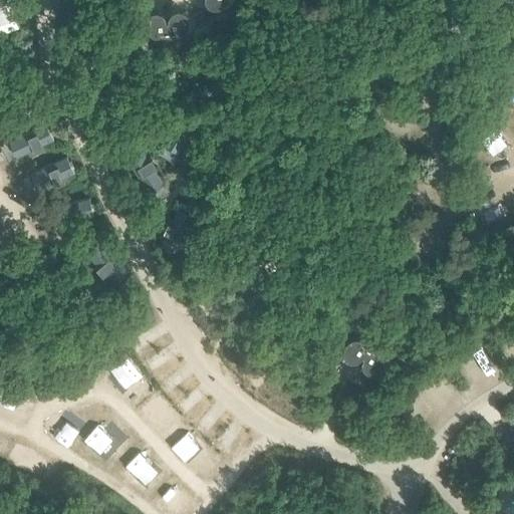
[(229,0),(205,0),(206,1),(206,2),(206,3),(207,4),(208,5),(208,6),(209,7),(210,7),(210,8),(211,8),(212,8),(213,9),(214,9),(215,9),(216,9),(217,9),(218,9),(219,9),(220,8),(221,8),(222,8),(223,8),(224,7),(225,7),(226,6),(227,5),(228,5),(228,4),(229,3),(229,2),(229,1),(230,1),(229,0)]
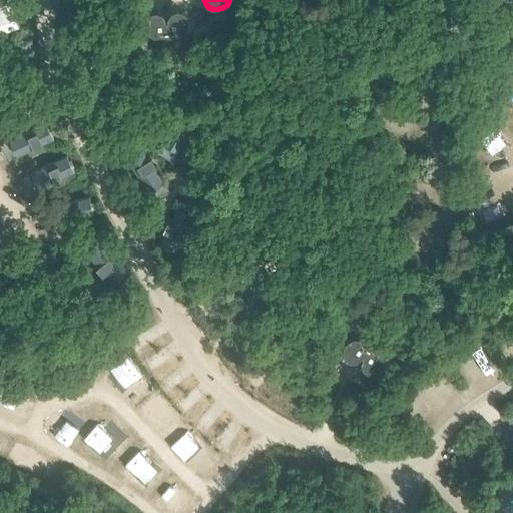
[(154,37),(155,37),(179,36),(180,35),(181,35),(182,35),(182,34),(183,34),(184,33),(185,32),(186,31),(186,30),(187,29),(187,28),(187,27),(187,26),(188,25),(188,24),(188,23),(188,22),(188,21),(188,20),(188,19),(188,18),(187,17),(186,16),(186,15),(185,14),(184,13),(183,13),(182,12),(181,11),(180,11),(179,11),(178,11),(177,11),(176,11),(175,11),(174,12),(173,12),(172,12),(171,13),(171,14),(170,14),(169,15),(169,16),(168,16),(168,17),(168,18),(167,19),(166,23),(165,23),(164,19),(164,18),(163,18),(163,17),(162,16),(161,15),(161,14),(160,14),(159,14),(158,13),(157,13),(156,13),(155,13),(154,13),(153,13),(152,13),(151,13),(150,14),(149,14),(149,15),(148,15),(147,16),(146,17),(146,18),(146,19),(145,19),(145,20),(145,21),(145,22),(145,23),(145,24),(145,25),(145,26),(146,27),(146,28),(147,28),(147,29),(147,30),(147,31),(148,32),(148,33),(149,33),(149,34),(150,35),(151,35),(152,36),(153,36),(153,37),(154,37)]
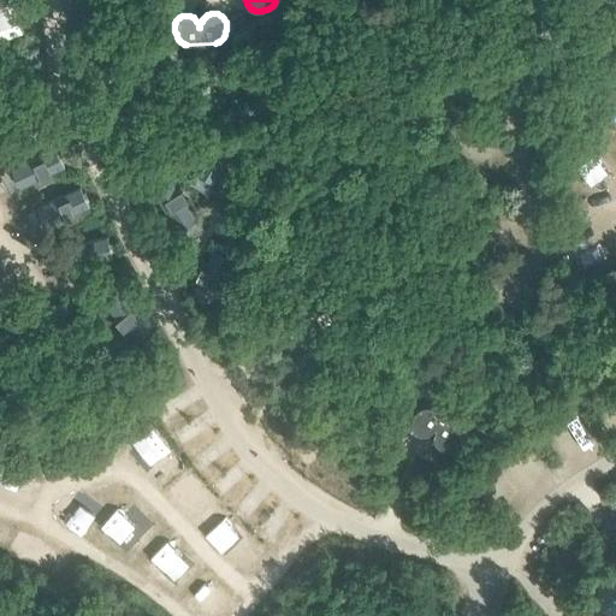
[(213,146),(193,164),(212,185),(232,167),(213,146)]
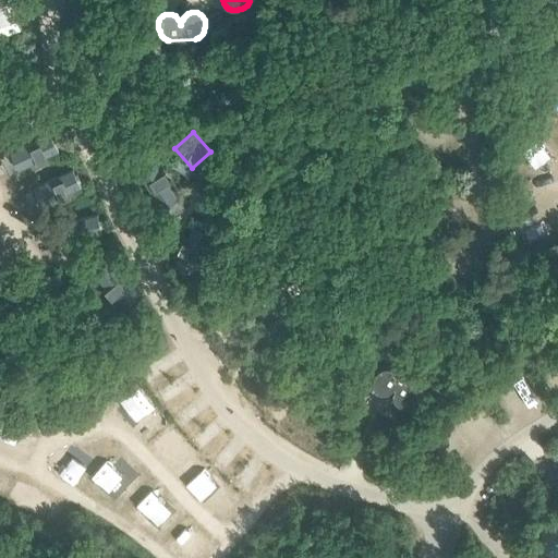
[(55,135),(11,149),(16,167),(61,153),(55,135)]
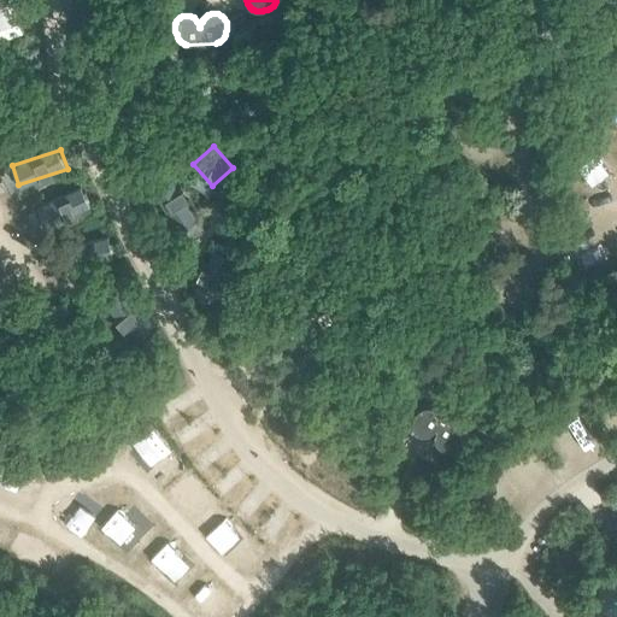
[(591,183),(610,170),(599,154),(580,166),(591,183)]
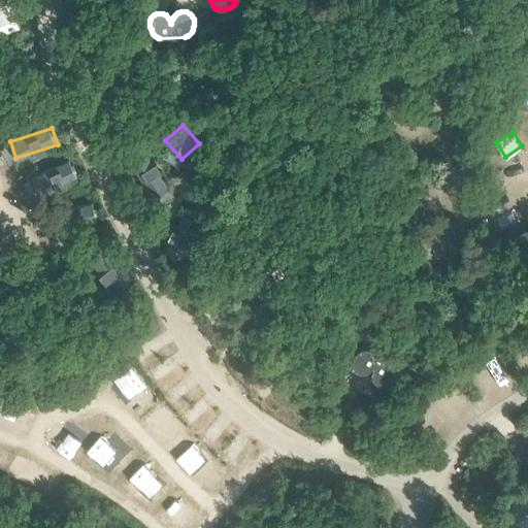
[(156,151),(136,155),(144,196),(164,192),(156,151)]
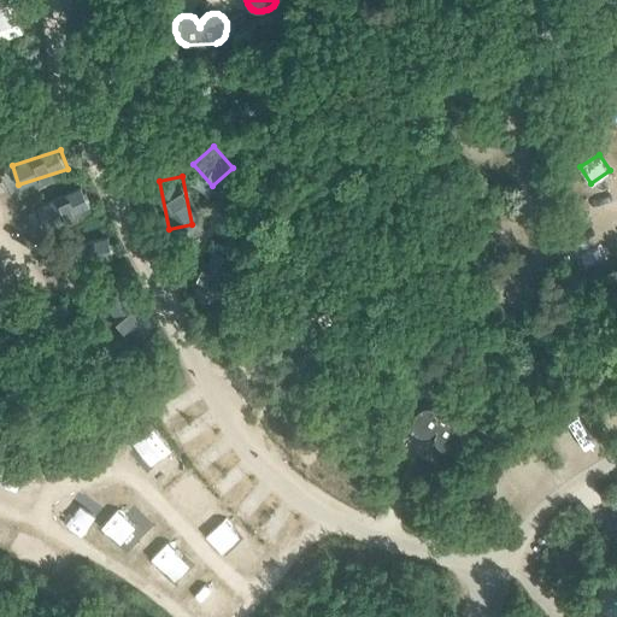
[(42,225),(92,206),(84,188),(34,207),(42,225)]
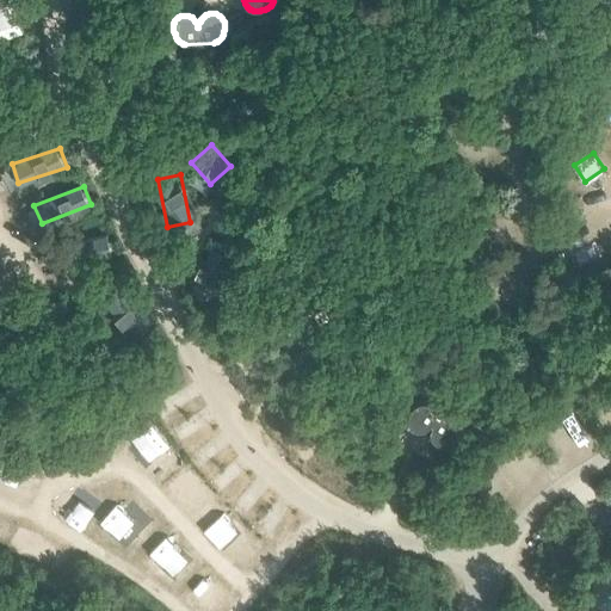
[(421,437),(424,438),(426,440),(430,440),(432,440),(434,440),(438,438),(439,437),(440,436),(442,434),(443,431),(443,417),(430,417),(426,417),(424,419),(421,420),(420,423),(419,424),(419,427),(419,430),(419,432),(420,434),(421,437)]
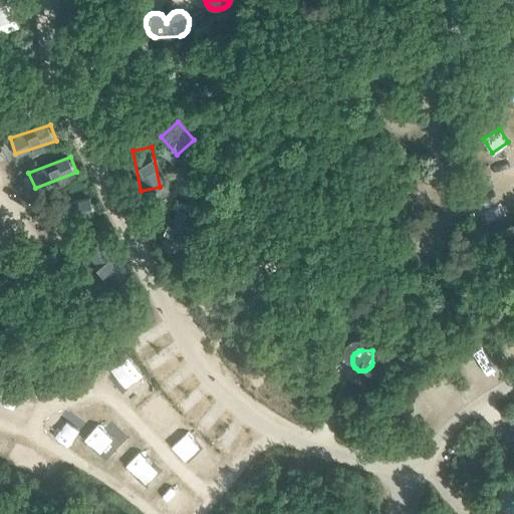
[(384,370),(387,370),(389,369),(391,367),(392,365),(393,363),(394,361),(394,359),(393,356),(392,355),(391,353),(389,352),(387,350),(384,350),(372,350),(372,362),(373,362),(373,364),(374,366),(375,367),(377,369),(380,370),(381,370),(384,370)]
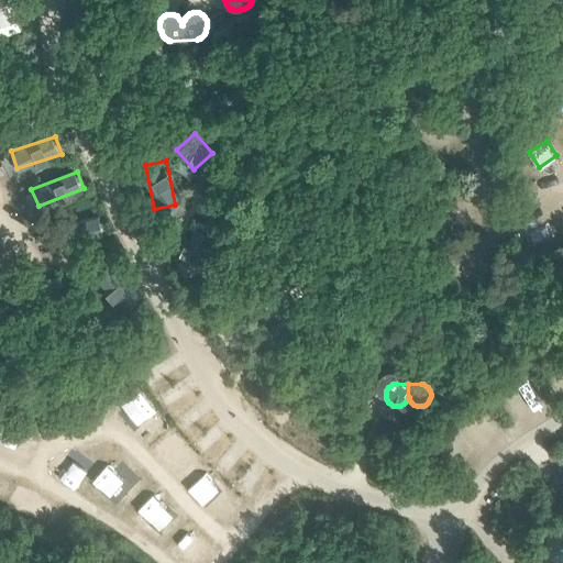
[(214,427),(200,442),(216,456),(230,442),(214,427)]
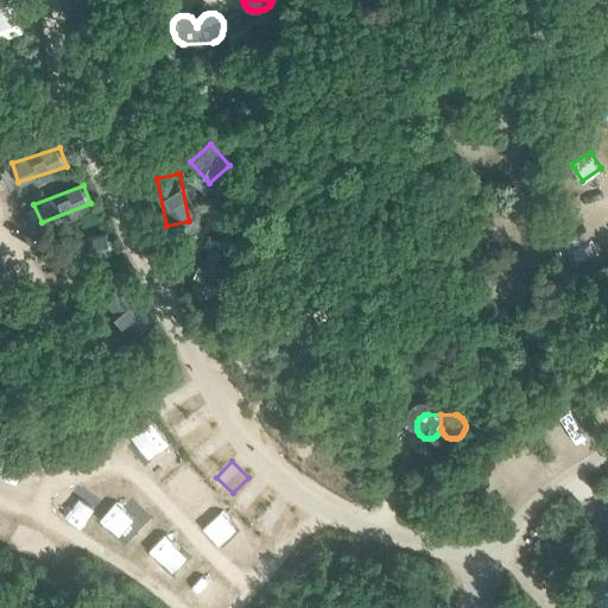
[(188,498),(208,486),(197,468),(177,479),(188,498)]
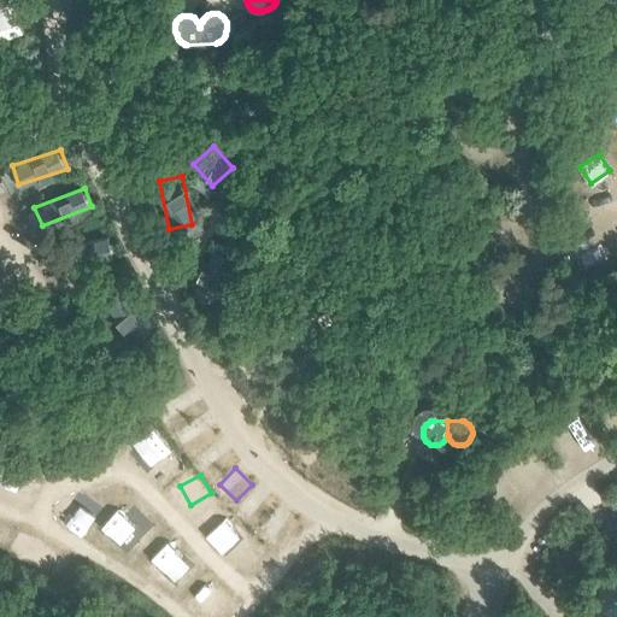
[(57,513),(72,527),(84,511),(69,498),(57,513)]
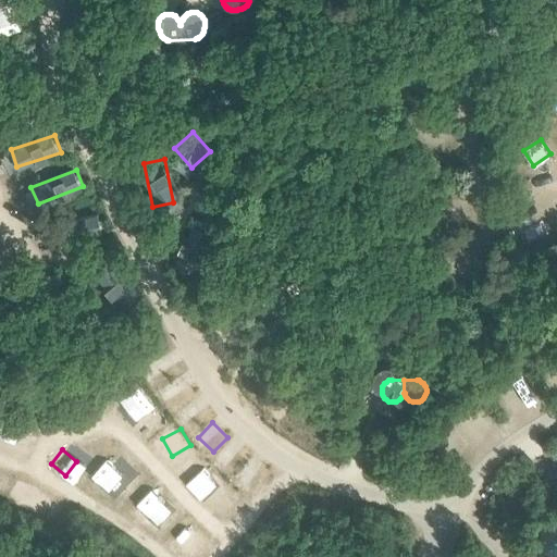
[(96,475),(125,493),(137,473),(107,456),(96,475)]
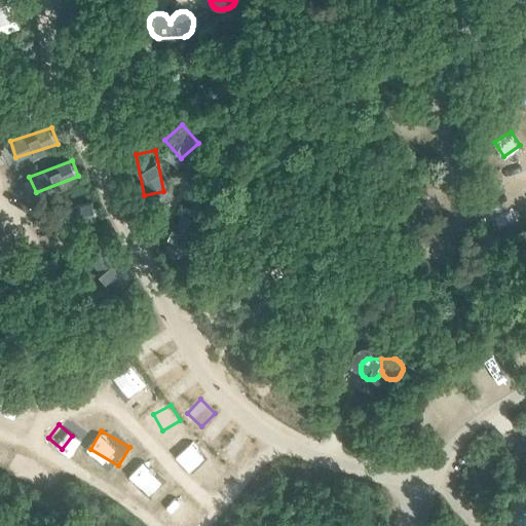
[(127,478),(150,495),(162,480),(139,462),(127,478)]
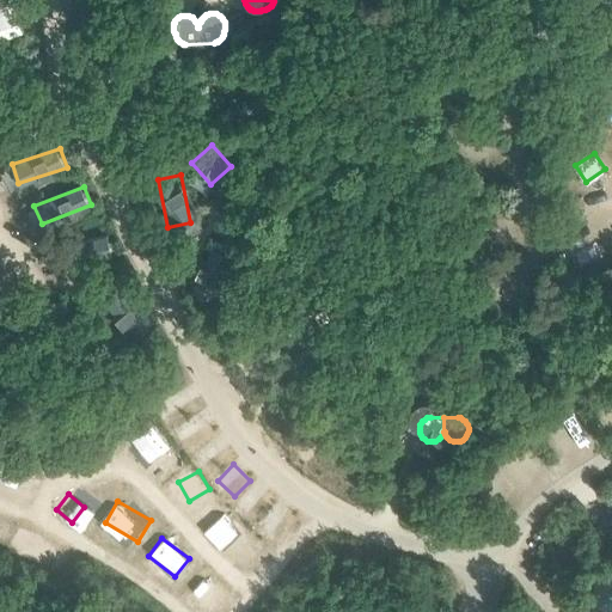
[(189,594),(208,607),(220,591),(201,577),(189,594)]
